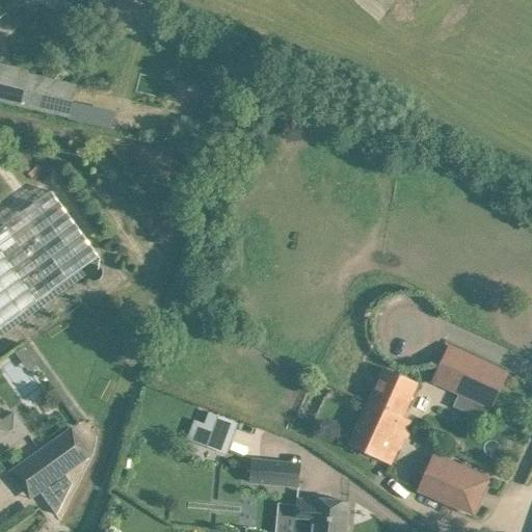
[(14,0),(0,0),(0,19),(7,14),(4,9),(15,1),(14,0)]
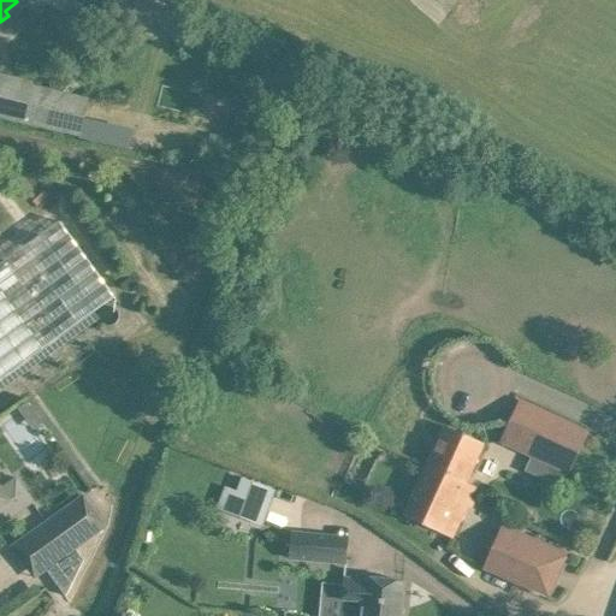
[(34,0),(71,15),(76,0),(34,0)]
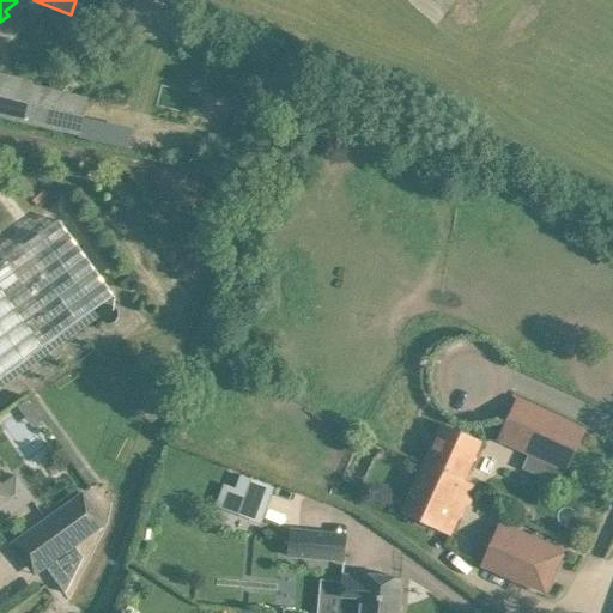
[(111,0),(104,0),(99,14),(121,24),(128,7),(111,0)]
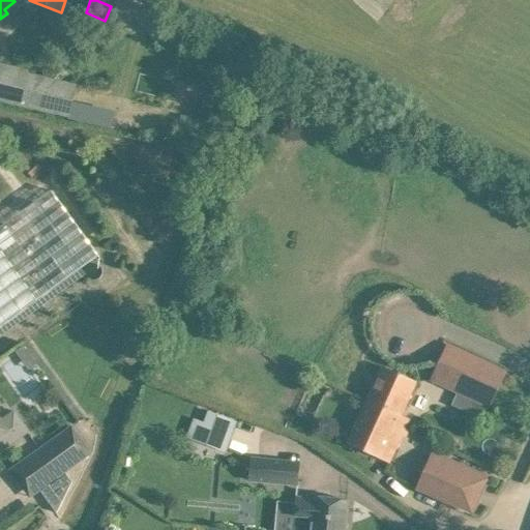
[(0,98),(68,115),(75,86),(0,68),(0,98)]
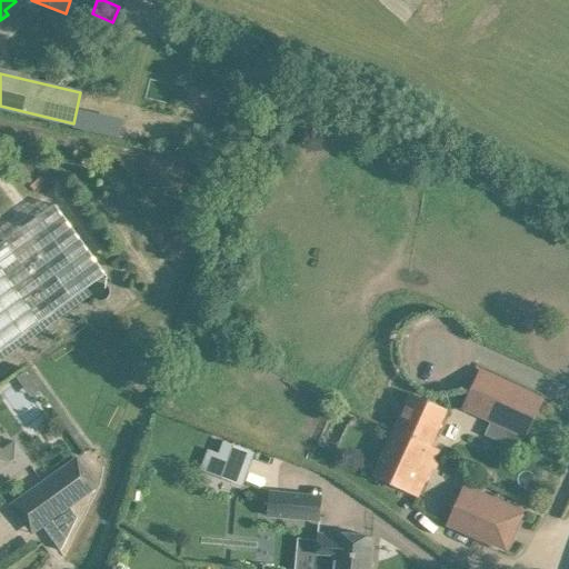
[(0,351),(106,275),(55,205),(0,243),(0,351)]
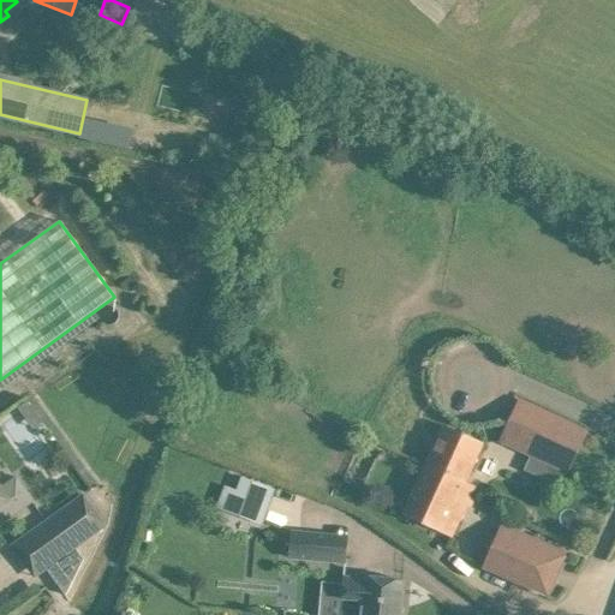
[(565,472),(568,473),(589,430),(519,398),(499,441),(530,455),(565,472)]
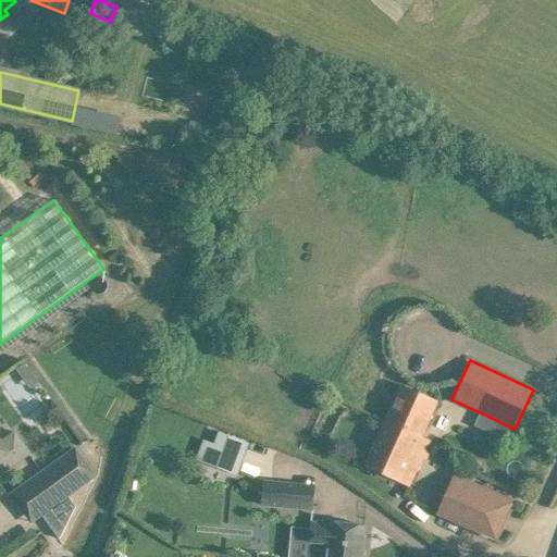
[(366,466),(385,475),(409,486),(422,457),(426,459),(430,452),(425,449),(430,441),(421,437),(437,401),(422,395),(401,385),(366,466)]
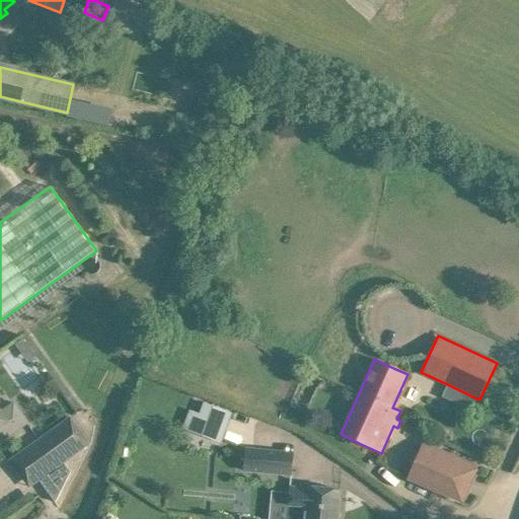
[(0,442),(15,432),(28,422),(14,401),(1,412),(0,410),(0,442)]
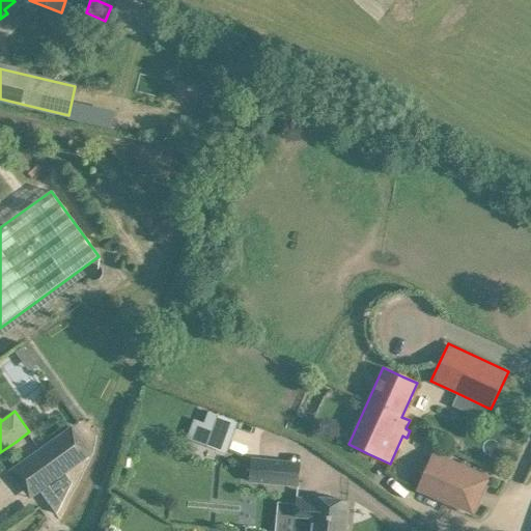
[(193,419),(187,439),(225,453),(236,422),(208,412),(203,423),(193,419)]
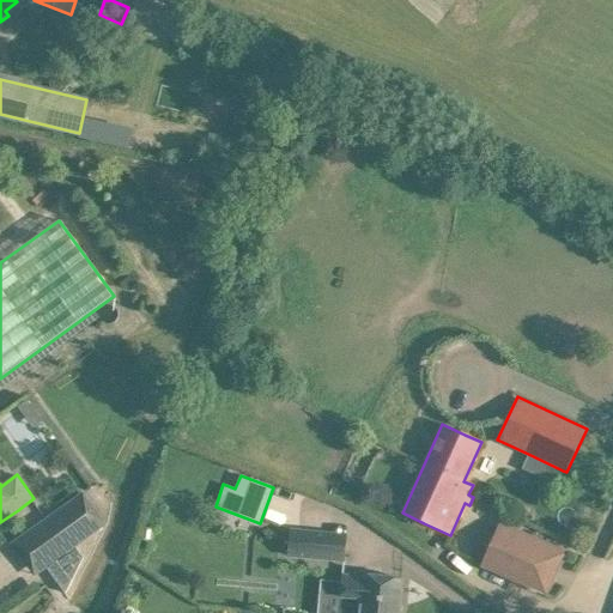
[(53,514),(34,528),(56,559),(46,566),(65,594),(84,558),(76,546),(105,525),(83,493),(53,514)]
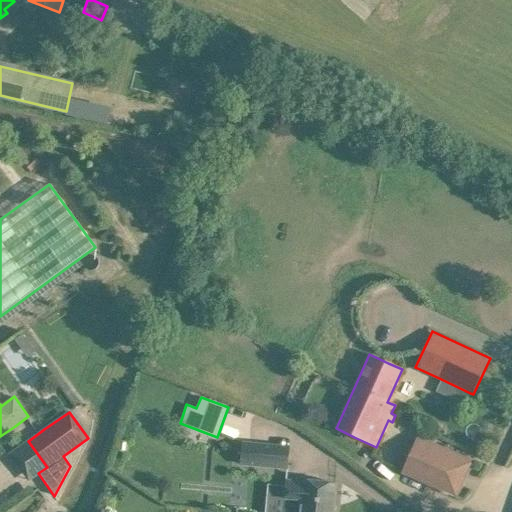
[(429,422),(426,430),(440,436),(444,428),(429,422)]
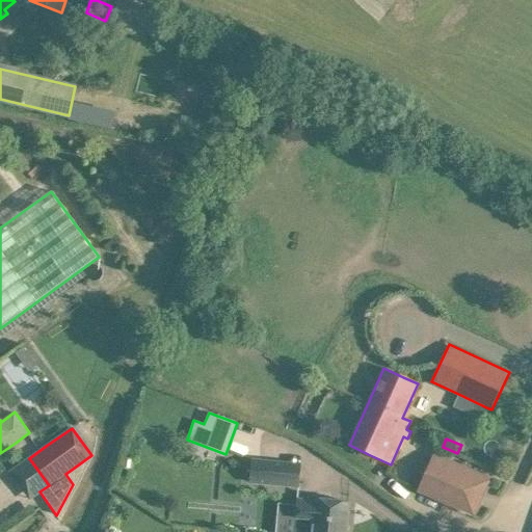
[(474,512),(488,478),(435,455),(420,489),(474,512)]
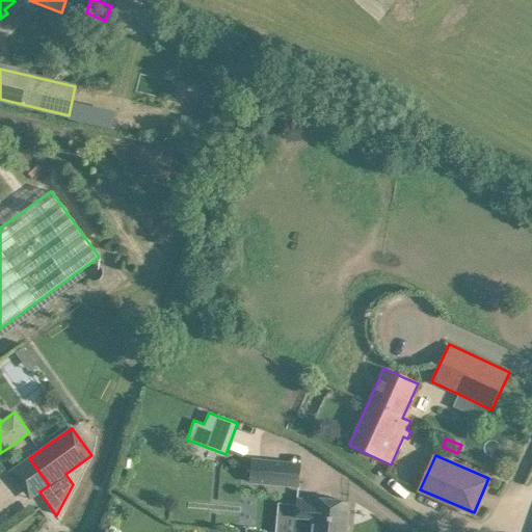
[(251,459),(249,482),(299,486),(301,464),(251,459)]
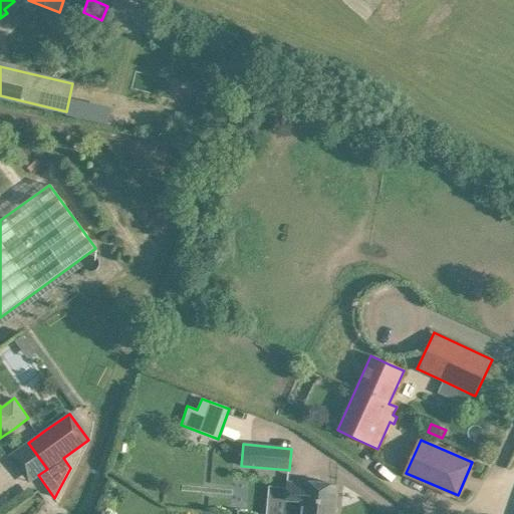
[(301,513),(333,513),(336,485),(305,482),(304,484),(287,482),(286,488),(285,500),(303,502),(301,513)]
